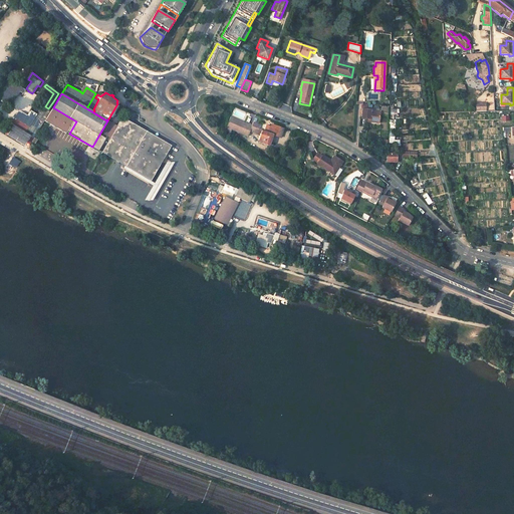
[(97,94),(95,93),(86,108),(93,112),(94,110),(93,109),(95,105),(98,99),(95,97),(97,94)]
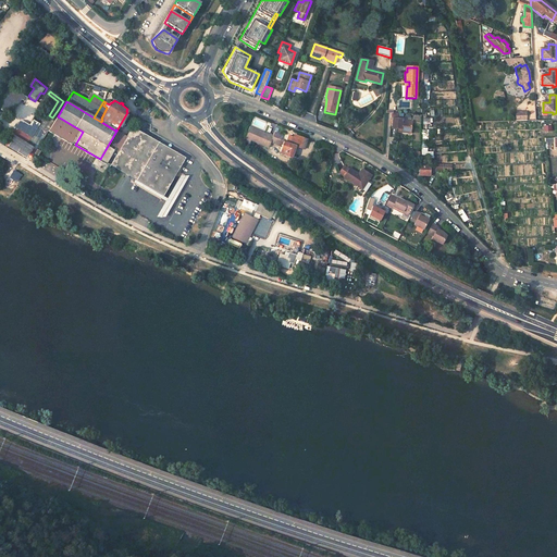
[(527,121),(525,111),(515,112),(515,121),(527,121)]
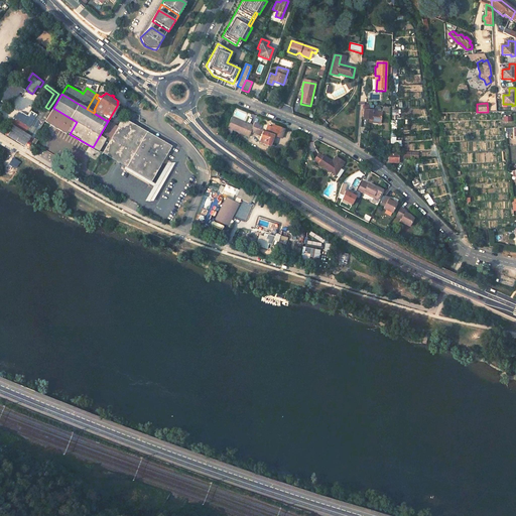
[(47,111),(41,107),(25,134),(13,126),(8,132),(16,136),(21,139),(27,143),(30,137),(47,111)]
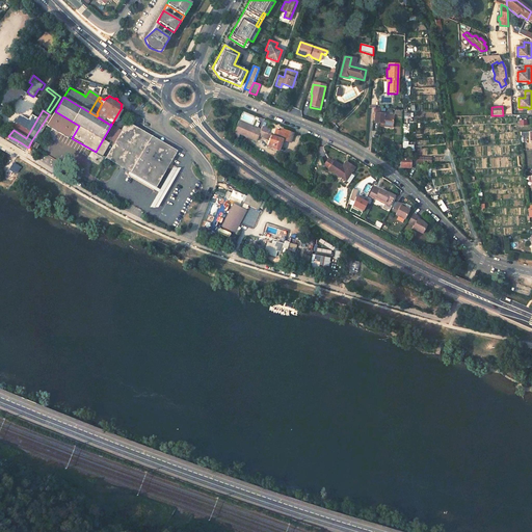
[(79,126),(55,111),(52,115),(47,124),(72,138),(79,126)]
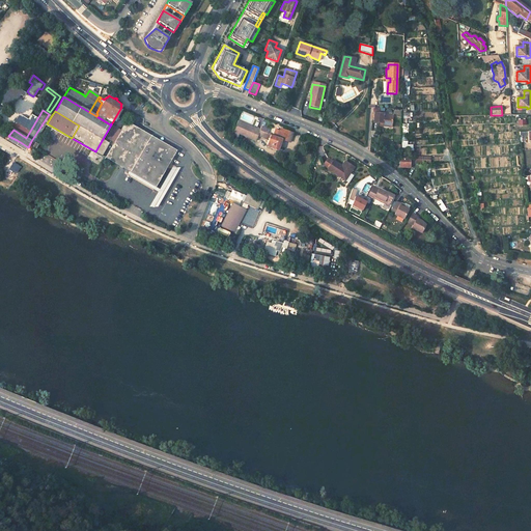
[(382,127),(391,127),(392,116),(384,115),(384,113),(373,113),(373,118),(372,123),(375,123),(380,123),(382,123),(382,127)]
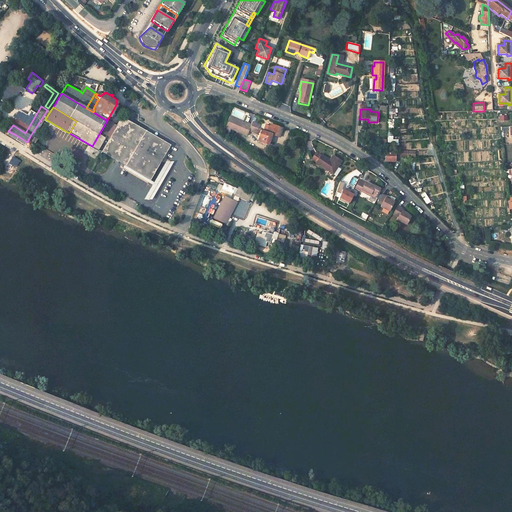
[(50,111),(47,110),(30,136),(33,138),(40,127),(45,119),(50,111)]
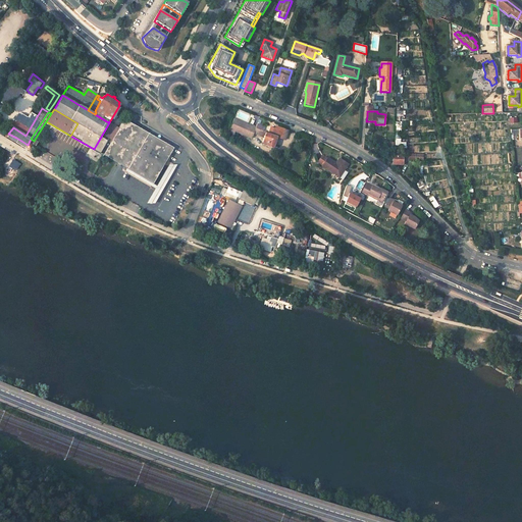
[(255,135),(258,136),(260,129),(262,131),(264,126),(257,123),(256,125),(255,127),(233,118),(231,124),(255,135)]
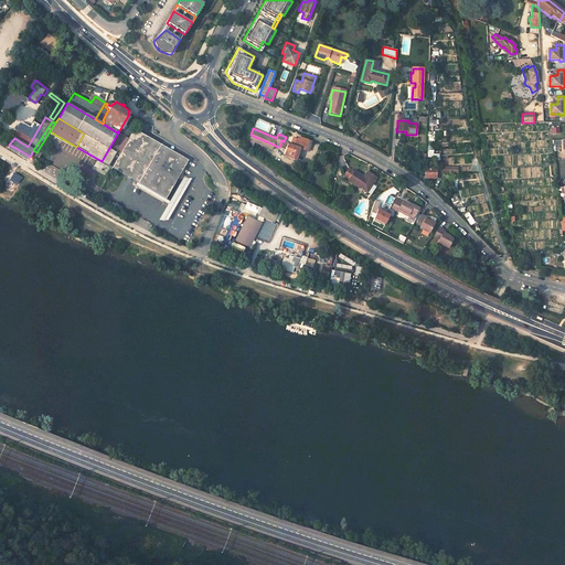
[(134,129),(128,138),(112,168),(166,199),(176,181),(180,173),(188,160),(134,129)]
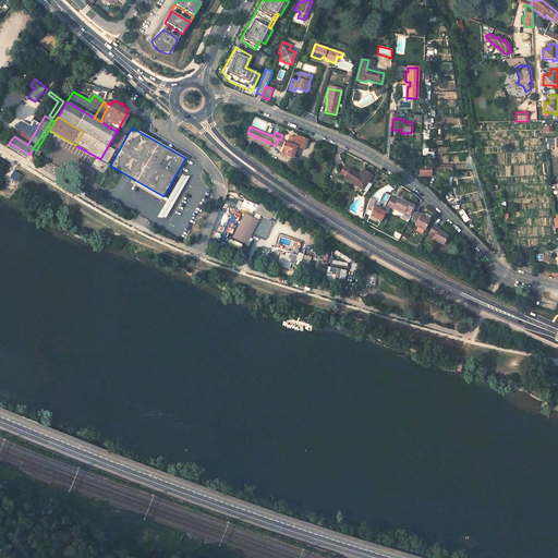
[(117,131),(100,159),(110,166),(126,136),(117,131)]
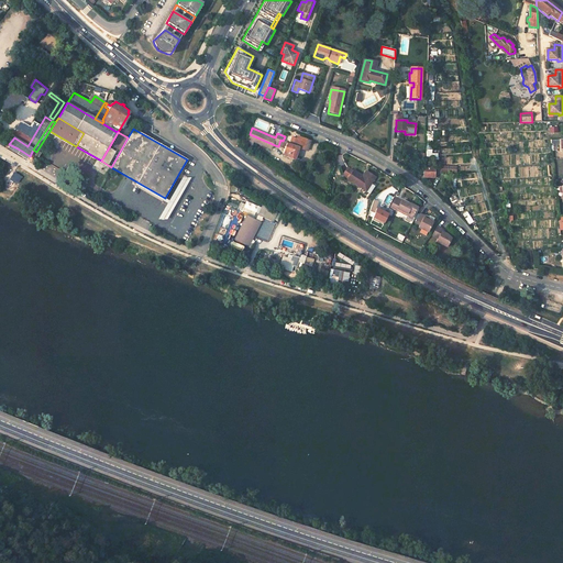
[(250,134),(245,144),(252,146),(254,142),(272,150),(275,145),(250,134)]
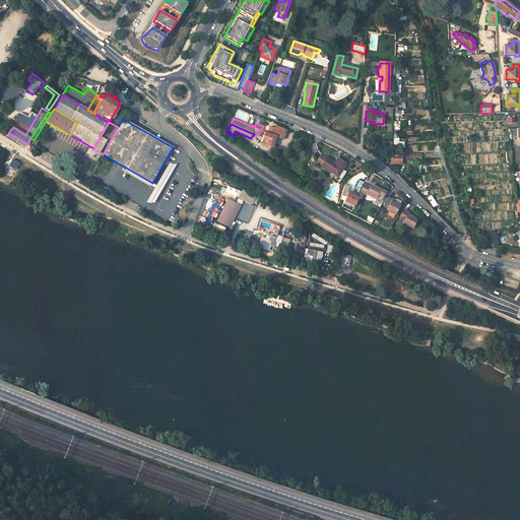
[(277,137),(283,139),(286,130),(280,128),(275,126),(274,129),(269,127),(267,133),(271,134),(272,135),(275,136),(277,137)]
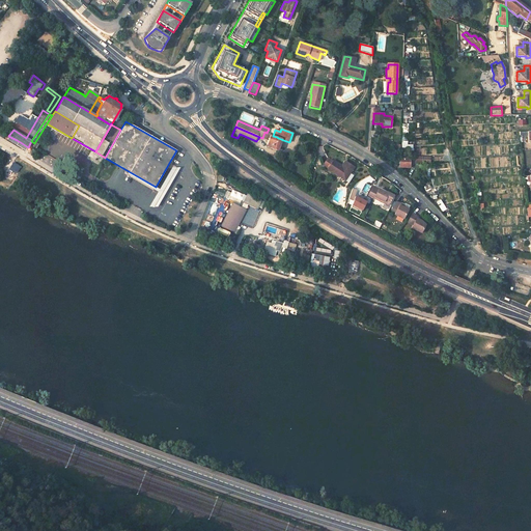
[(270,134),(267,133),(264,132),(262,138),(264,139),(268,141),(267,145),(271,146),(270,148),(277,150),(281,139),(278,138),(277,137),(273,136),(270,135),(270,134)]
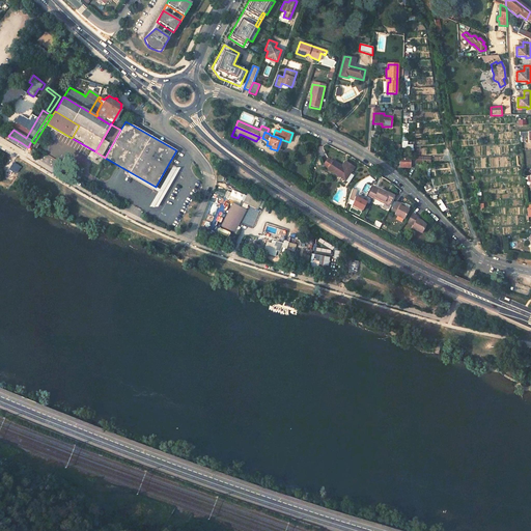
[(530,132),(520,133),(521,137),(529,137),(529,143),(530,142),(530,132)]
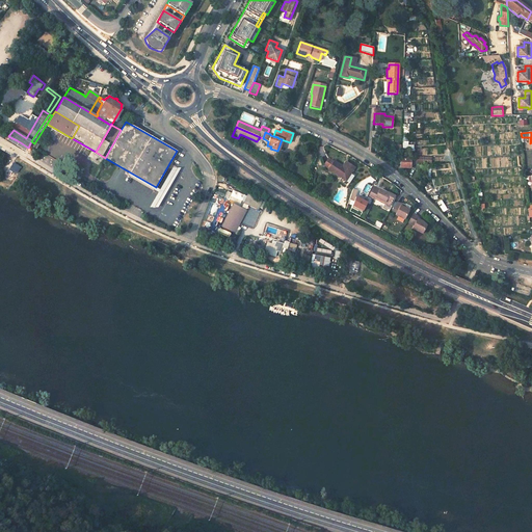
[(328,158),(323,166),(328,169),(334,161),(328,158)]
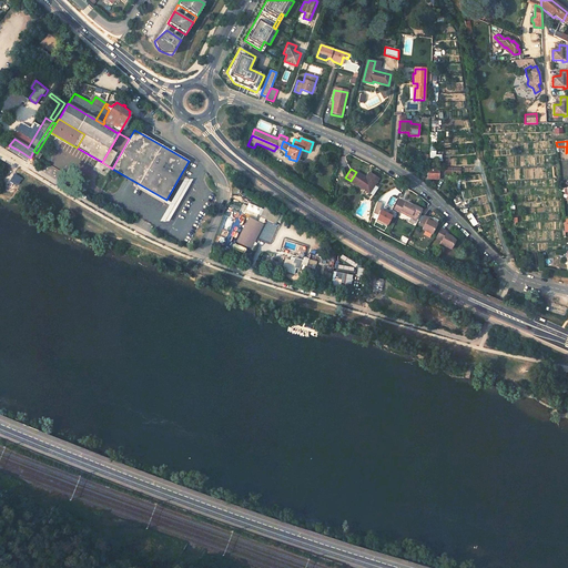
[(437,170),(427,169),(427,179),(437,179),(437,170)]
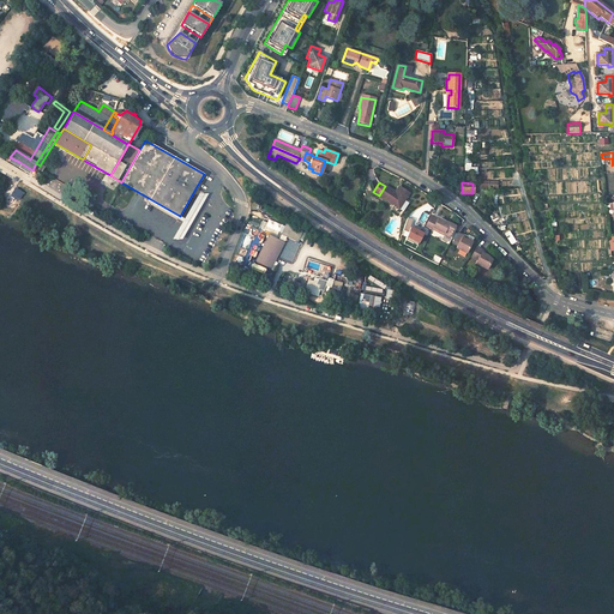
[(378,197),(398,210),(409,194),(402,190),(401,193),(397,191),(395,193),(385,186),(379,196),(378,197)]
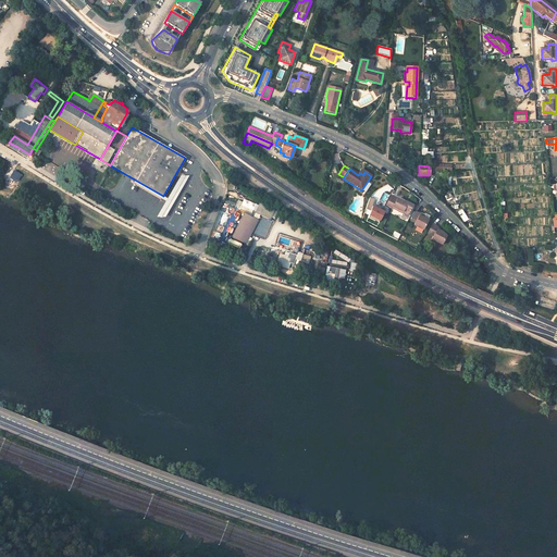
[(185,175),(177,171),(173,178),(181,182),(185,175)]
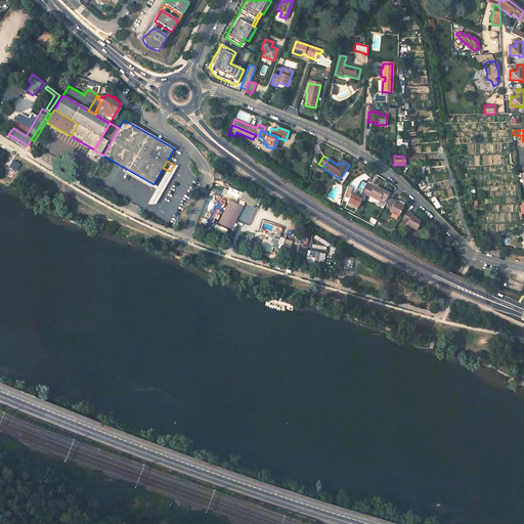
[(383,191),(367,184),(363,192),(369,197),(370,194),(380,200),(379,201),(384,203),(388,193),(384,190),(383,191)]
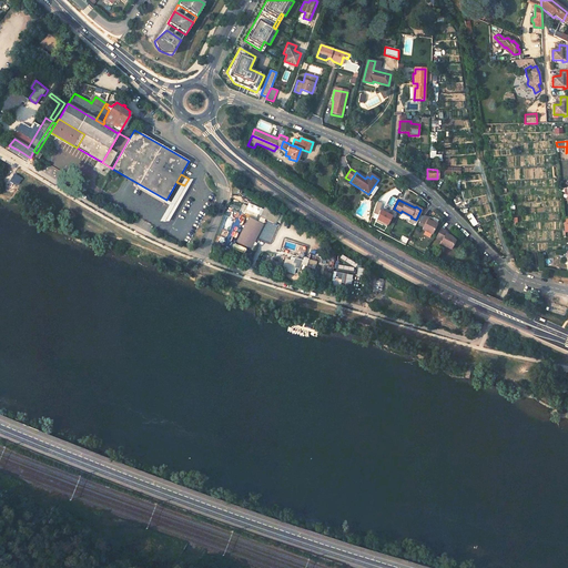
[(386,226),(392,216),(379,210),(382,203),(377,201),(373,213),(378,214),(375,222),(382,225),(383,224),(386,226)]
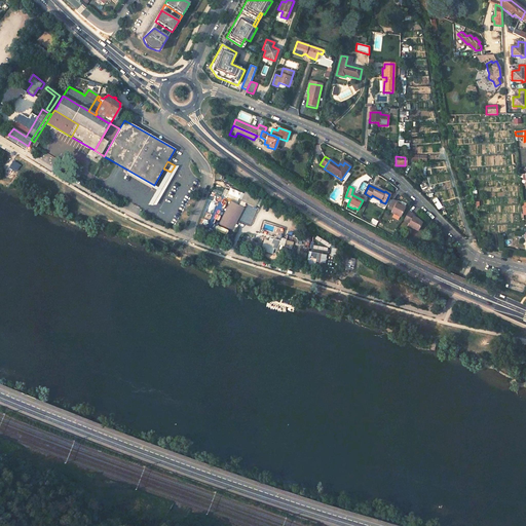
[(229,189),(228,191),(224,190),(222,196),(237,199),(237,197),(241,197),(242,192),(229,189)]
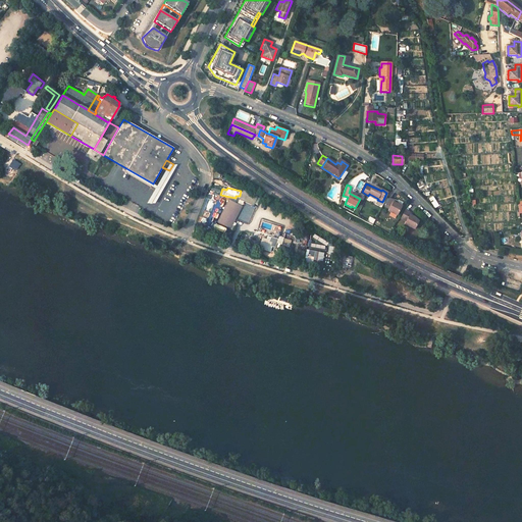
[(252,195),(243,191),(241,196),(250,200),(252,195)]
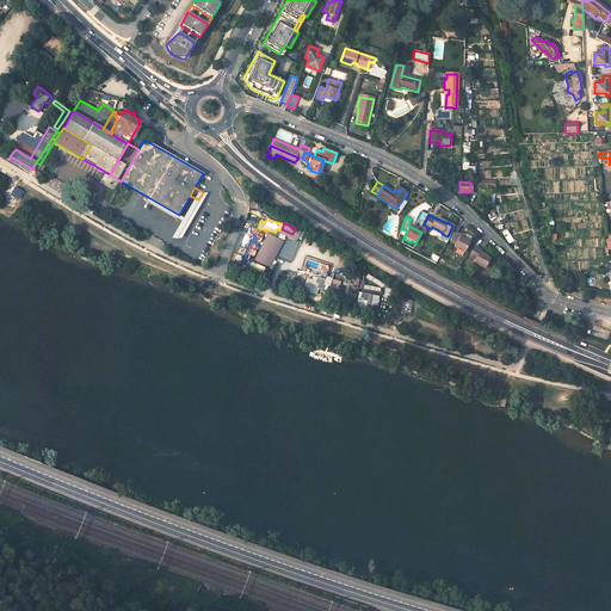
[(463,239),(461,236),(461,234),(456,232),(450,242),(455,245),(454,247),(457,248),(464,252),(469,241),(463,239)]
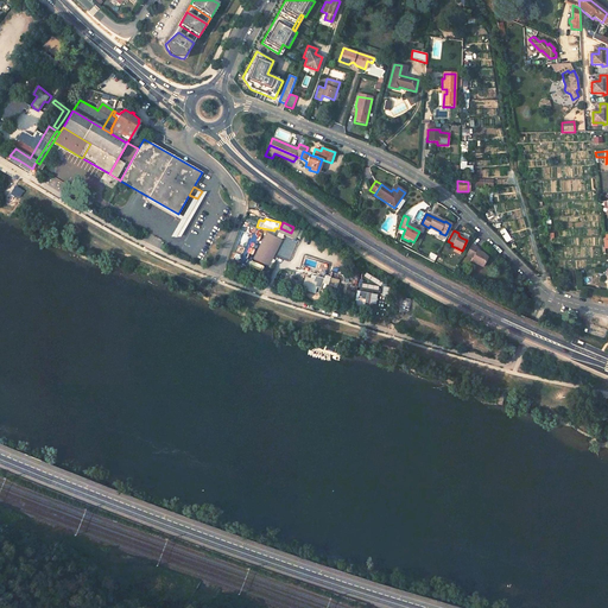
[(234,253),(242,255),(249,234),(242,232),(234,253)]
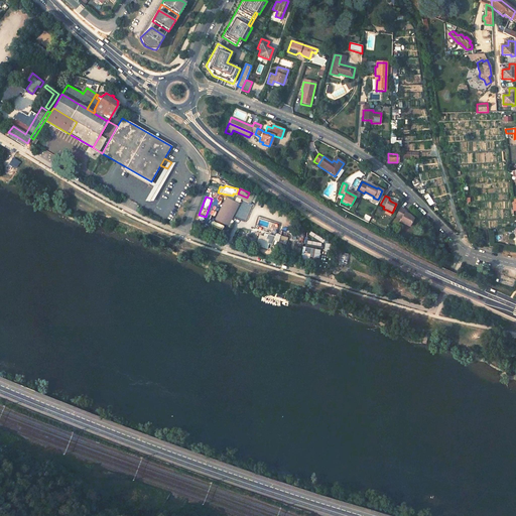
[(225,200),(214,220),(228,227),(239,205),(226,198),(225,200)]
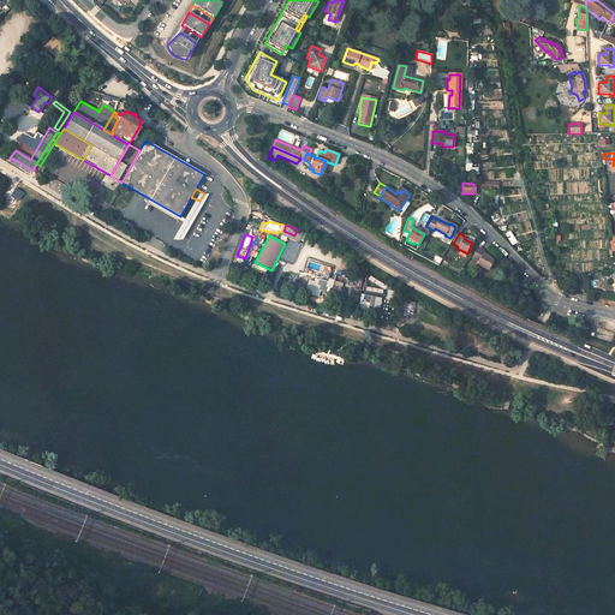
[(483,251),(478,246),(472,257),(478,261),(477,263),(488,269),(493,261),(488,256),(483,252),(483,251)]
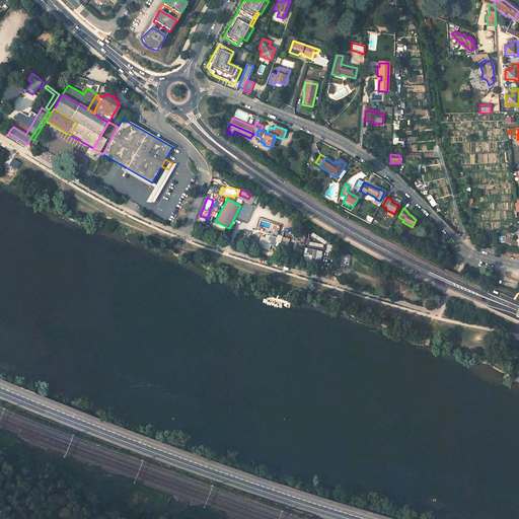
[(265,237),(261,236),(256,247),(272,251),(275,242),(280,243),(282,236),(277,235),(276,238),(266,235),(265,237)]
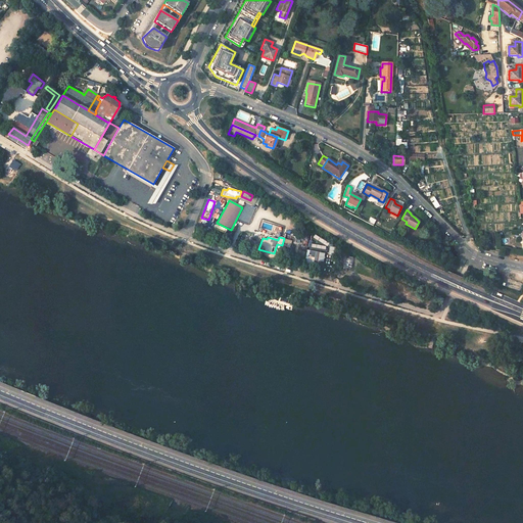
[(335,247),(328,245),(326,255),(334,255),(335,247)]
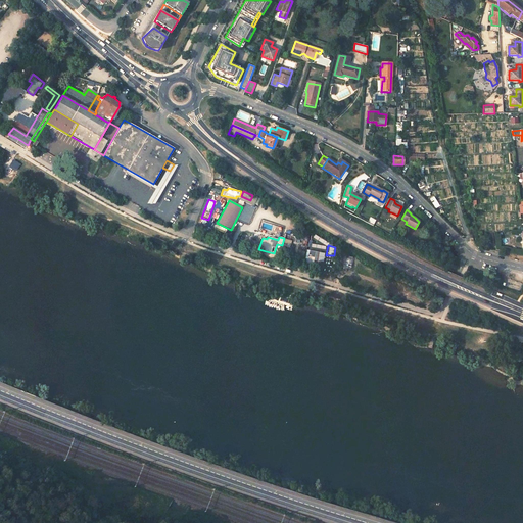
[(325,253),(307,250),(306,259),(323,263),(325,253)]
